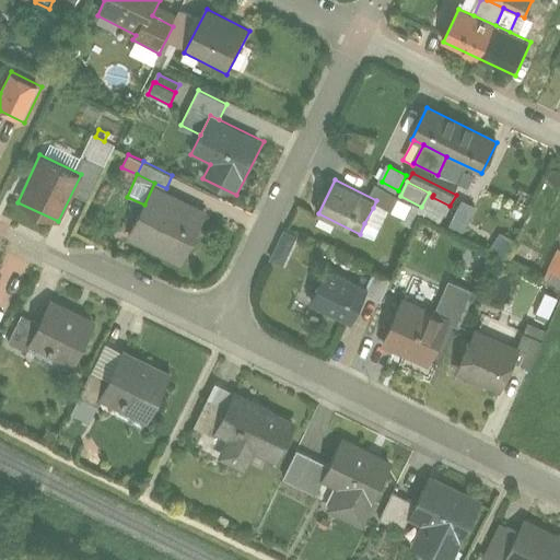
[(183,265),(209,208),(166,188),(154,183),(144,205),(128,240),(183,265)]
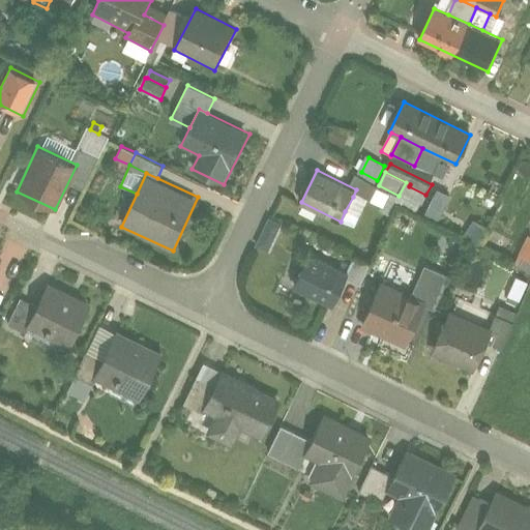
[(423,197),(407,187),(400,201),(416,210),(423,197)]
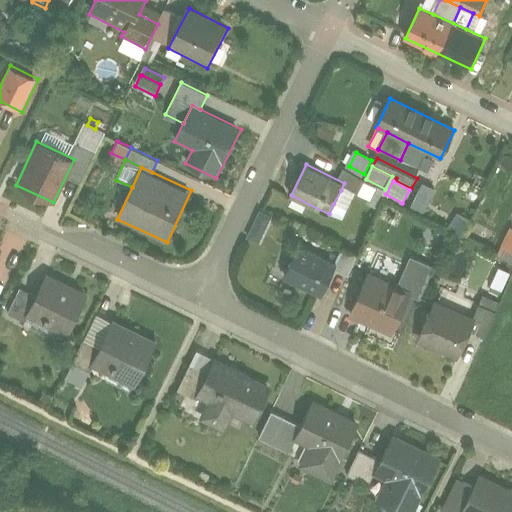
[(384,192),(364,182),(360,189),(381,199),(384,192)]
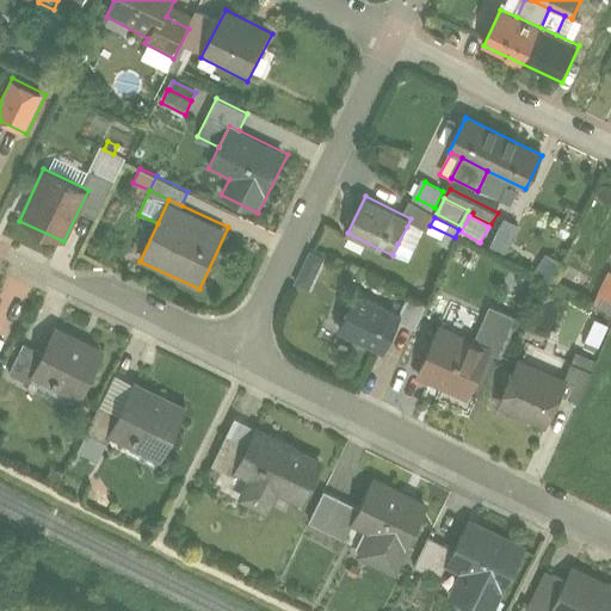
[(522,229),(504,221),(487,255),(504,264),(522,229)]
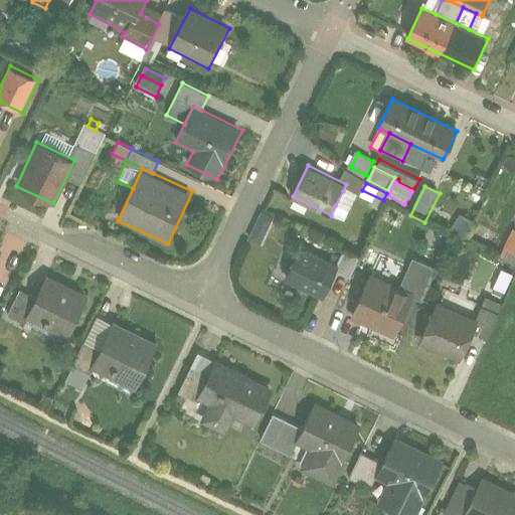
[(356,197),(343,191),(335,205),(349,212),(356,197)]
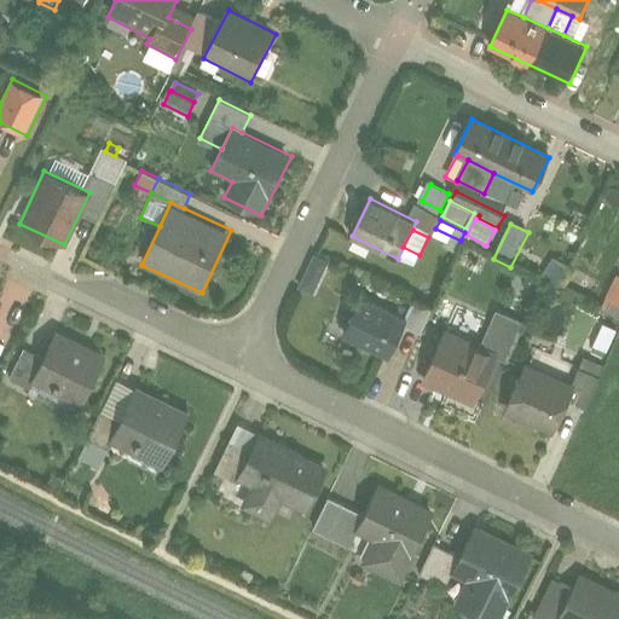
[(301,288),(316,294),(329,261),(313,255),(301,288)]
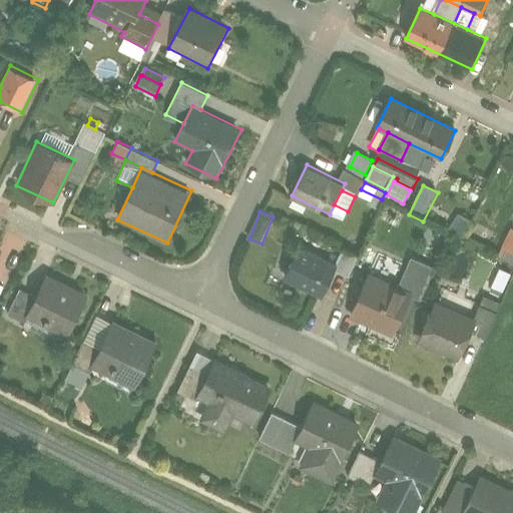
[(340,262),(337,268),(350,274),(360,250),(348,244),(340,262)]
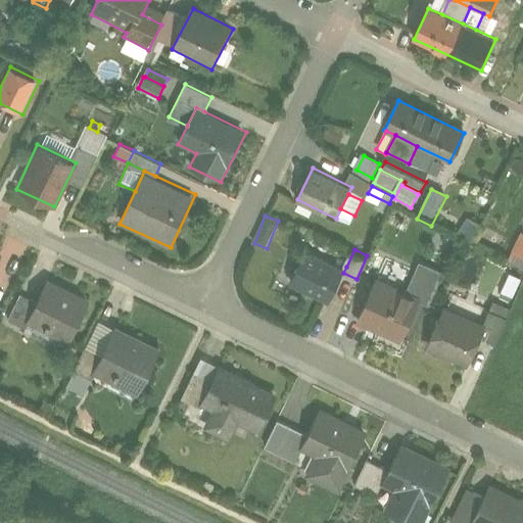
[(307,250),(292,284),(330,301),(343,273),(346,267),(307,250)]
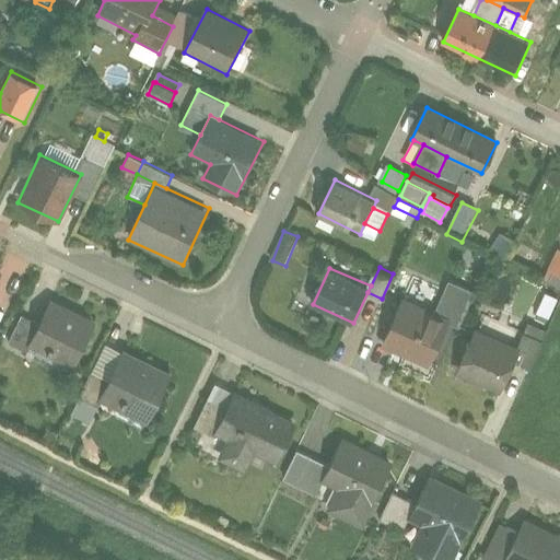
[(450,280),(435,311),(462,323),(476,292),(450,280)]
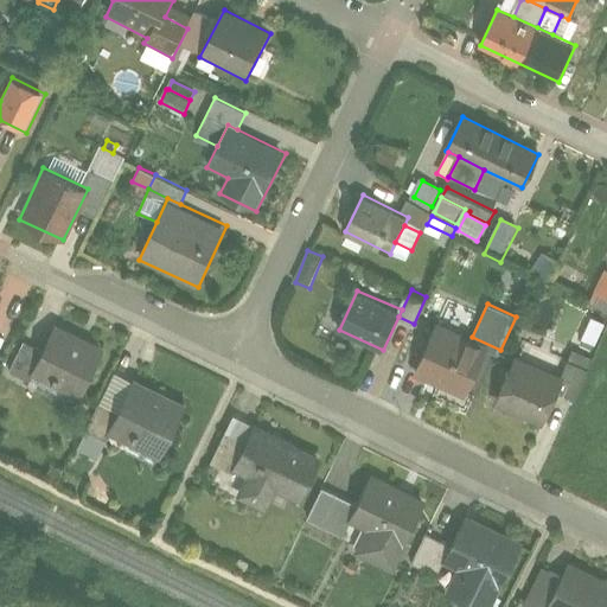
[(439,320),(414,371),(466,397),(491,346),(472,337),(439,320)]
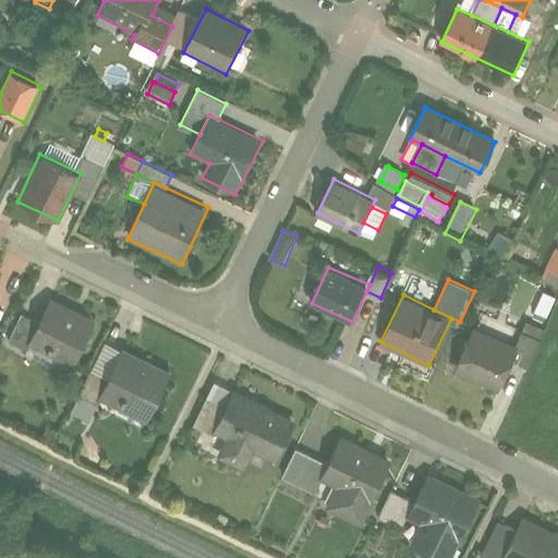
[(95,320),(53,301),(41,327),(32,348),(74,366),(95,320)]
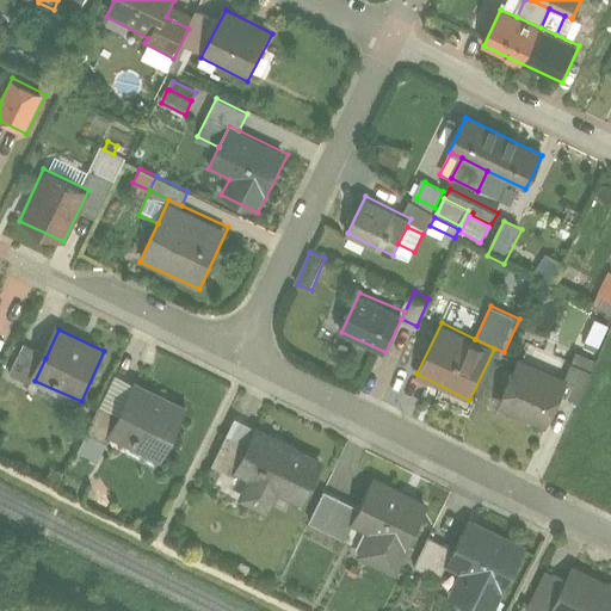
[(35,381),(45,358),(25,349),(11,378),(31,388),(35,381)]
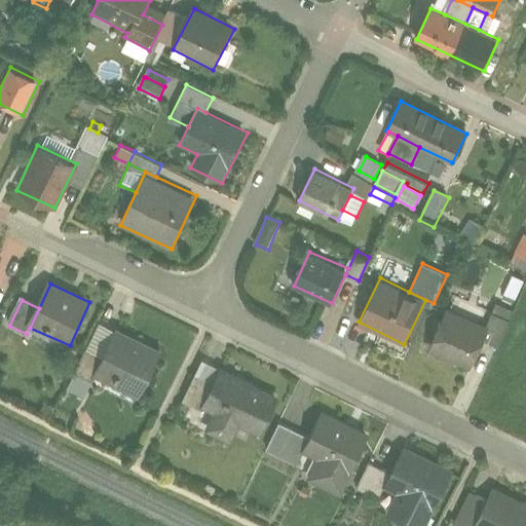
[(503,336),(511,321),(496,313),(489,330),(503,336)]
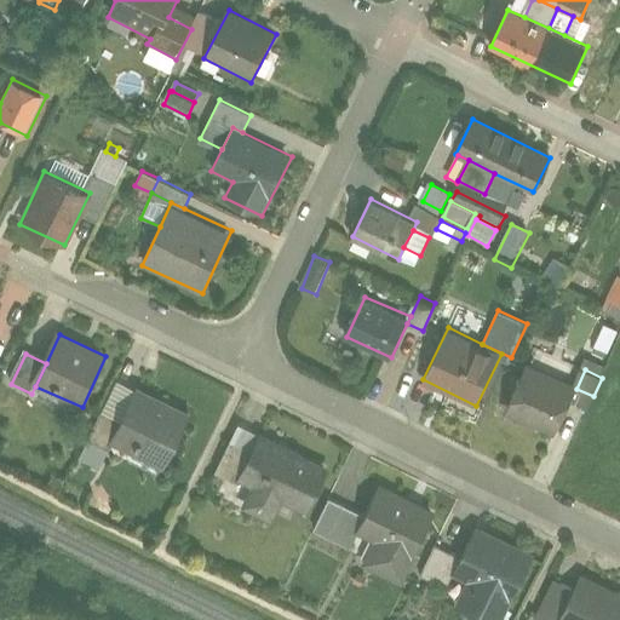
[(523,372),(505,413),(555,436),(574,395),(523,372)]
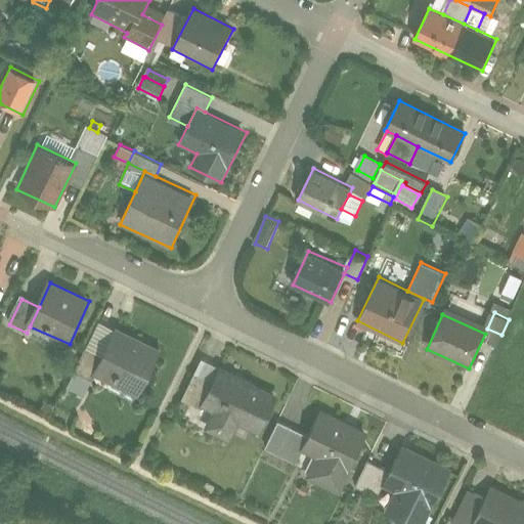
[(163,349),(118,328),(96,374),(141,395),(163,349)]
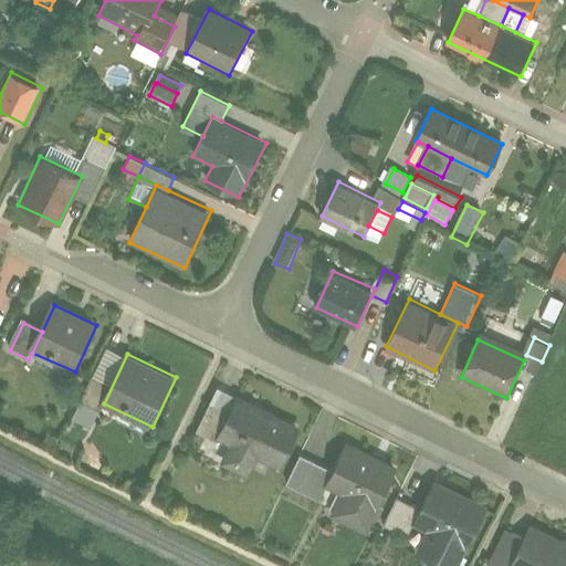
[(199,428),(217,436),(239,392),(222,384),(199,428)]
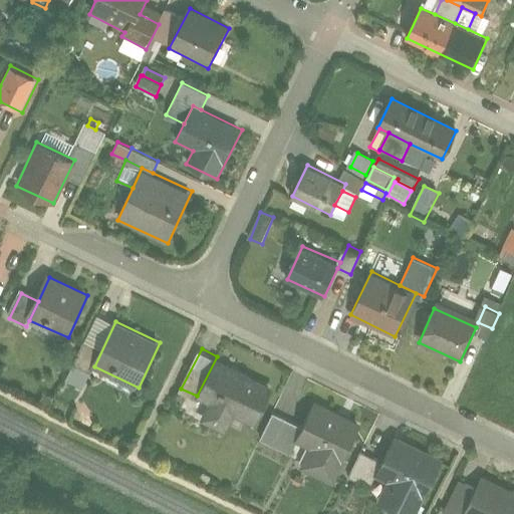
[(274,386),(217,356),(197,396),(209,403),(200,420),(226,434),(235,416),(254,426),(274,386)]
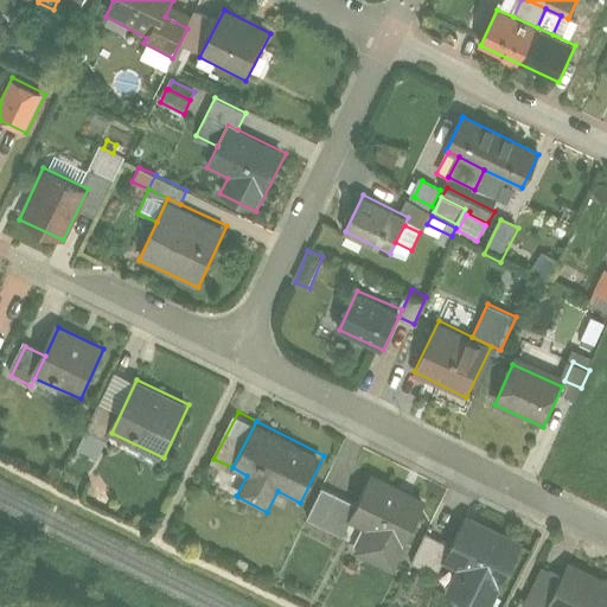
[(428,502),(375,474),(359,505),(352,521),(366,528),(355,550),(394,570),(428,502)]
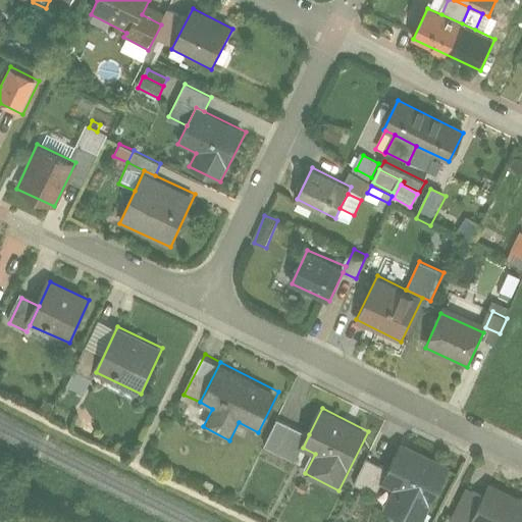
[(295,463),(303,448),(309,434),(279,419),(265,449),(295,463)]
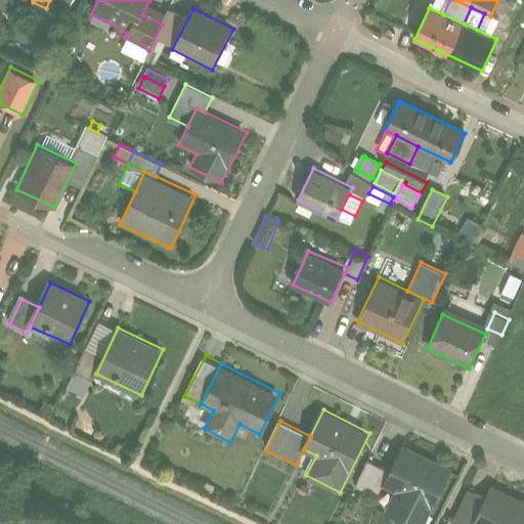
[(427,523),(453,468),(402,444),(390,470),(383,486),(394,491),(385,512),(410,523),(427,523)]
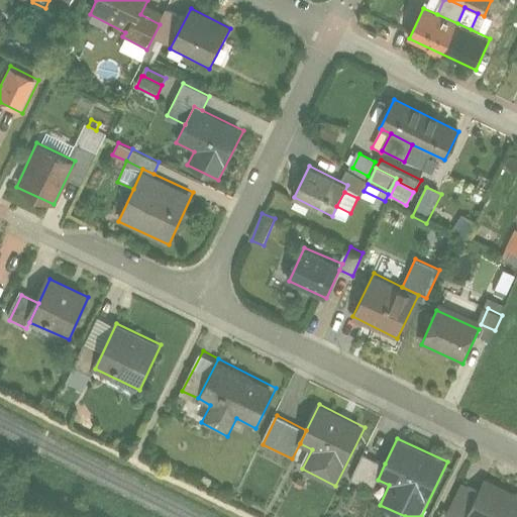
[(378,480),(385,463),(363,453),(351,479),(374,489),(378,480)]
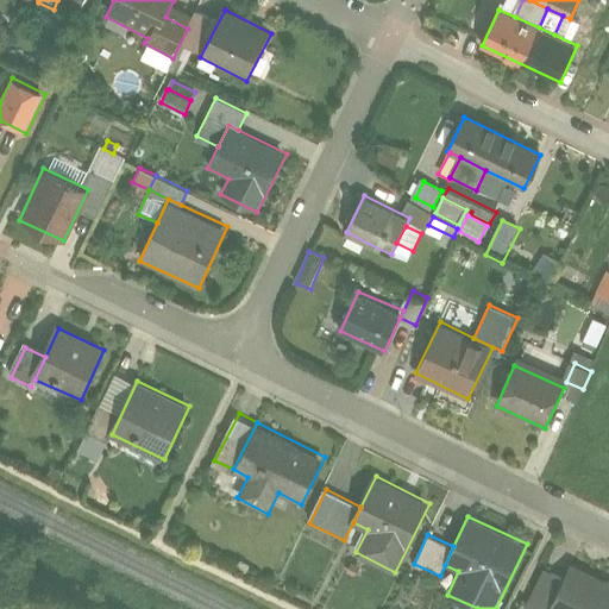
[(608,608),(608,581),(571,563),(564,577),(548,608),(608,608)]
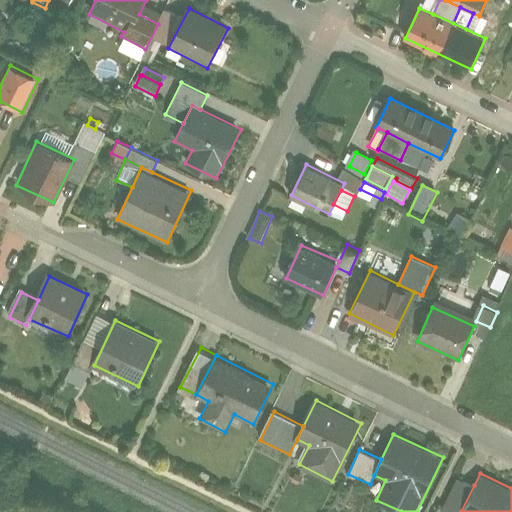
[(461,511),(474,485),(458,477),(441,511),(442,511),(461,511)]
